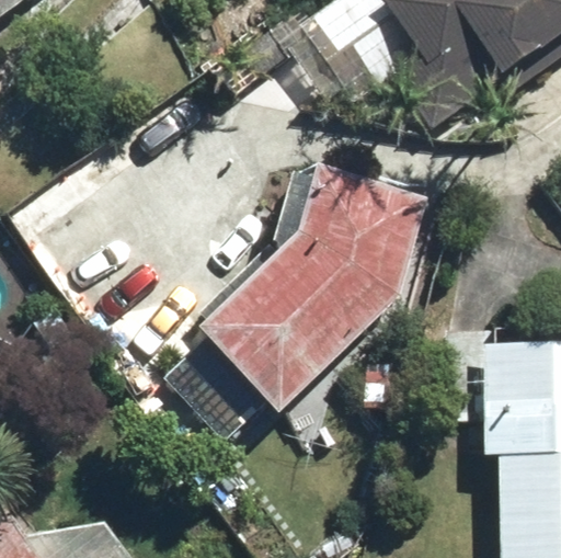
[(0,0),(0,15),(21,0),(0,0)]
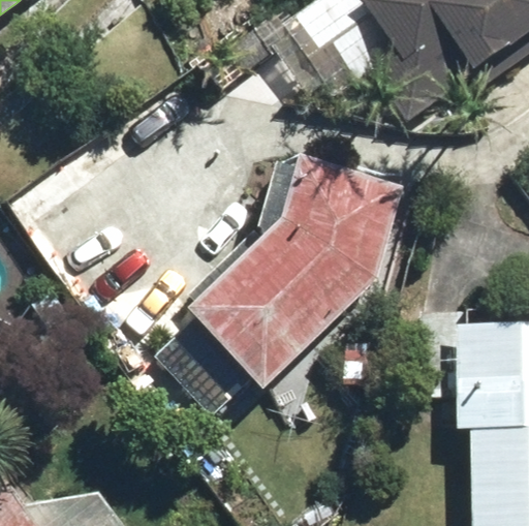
[(528,54),(528,0),(361,0),(356,3),(438,119),(528,54)]
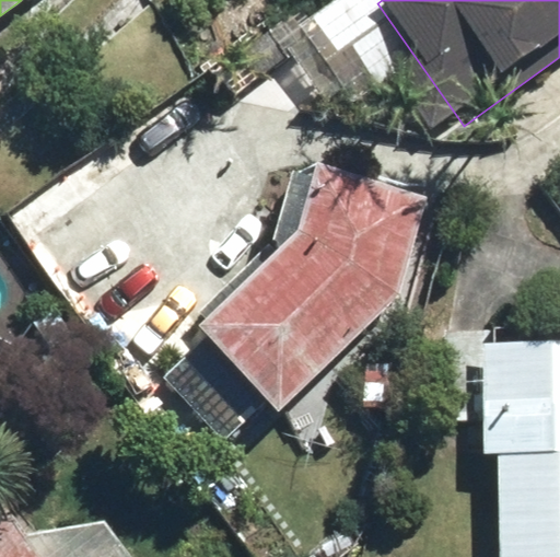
[(273,420),(401,293),(420,185),(299,167),(288,235),(188,335),(273,420)]
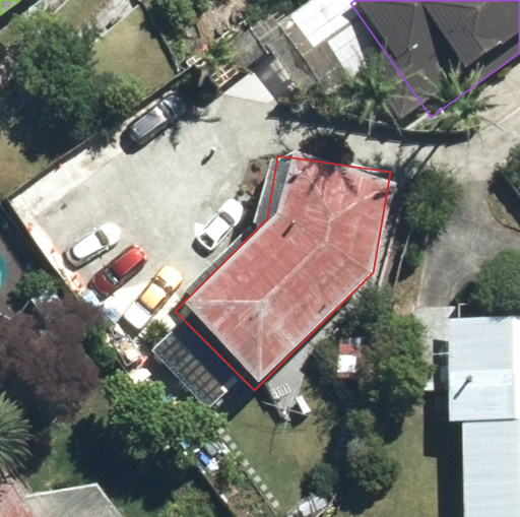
[(519,516),(519,318),(406,316),(405,390),(441,390),(440,429),(463,430),(461,516),(519,516)]
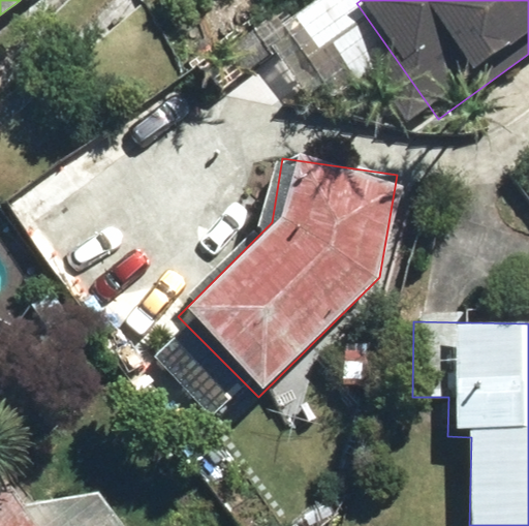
[(117,525),(84,486),(58,507),(3,444),(0,446),(0,525),(117,525)]
